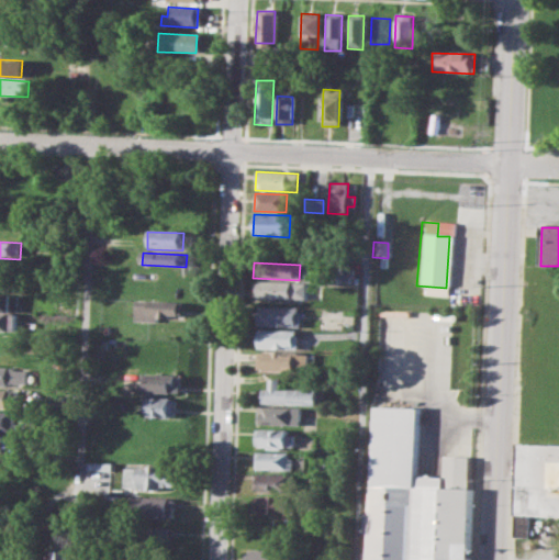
[(335,273),(353,273),(351,286),(335,284),(335,273)]
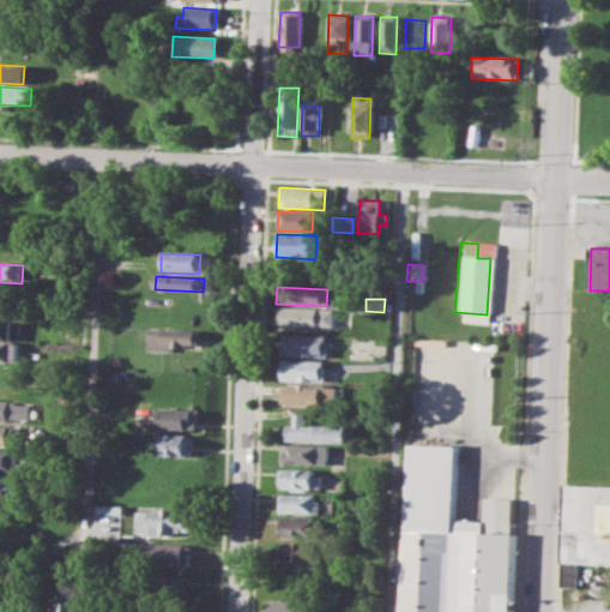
[(275,309),(334,311),(333,328),(275,327),(275,309)]
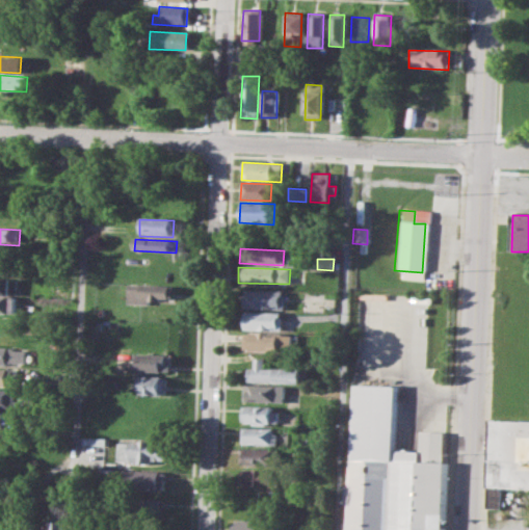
[(0,279),(12,280),(11,296),(0,295),(0,279)]
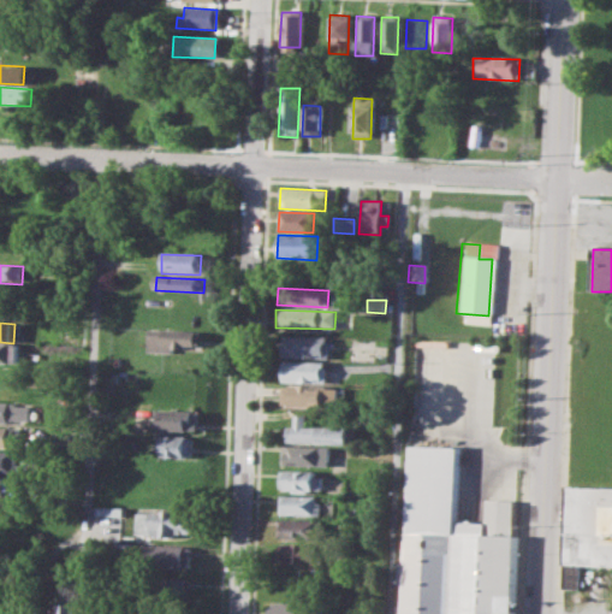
[(148,331),(200,335),(200,346),(184,346),(184,350),(174,349),(173,355),(147,354),(148,331)]
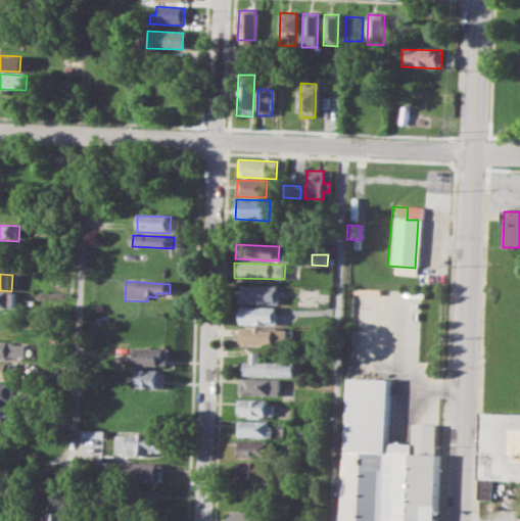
[(240,286),(279,287),(278,304),(240,303),(240,286)]
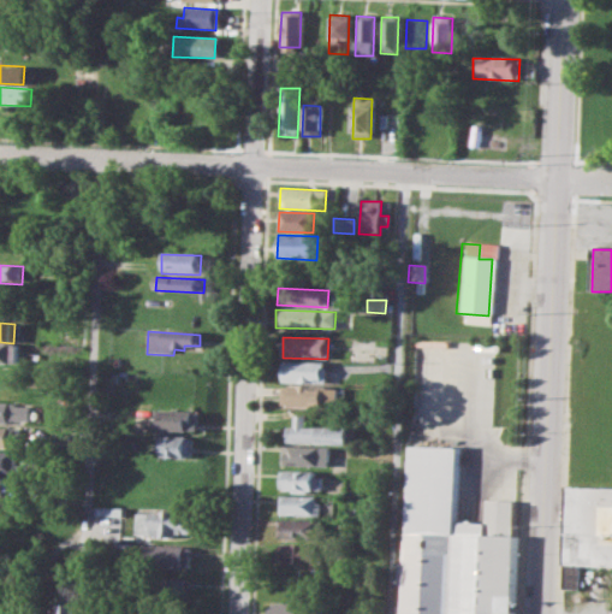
[(0,346),(18,346),(17,364),(0,364),(0,346)]
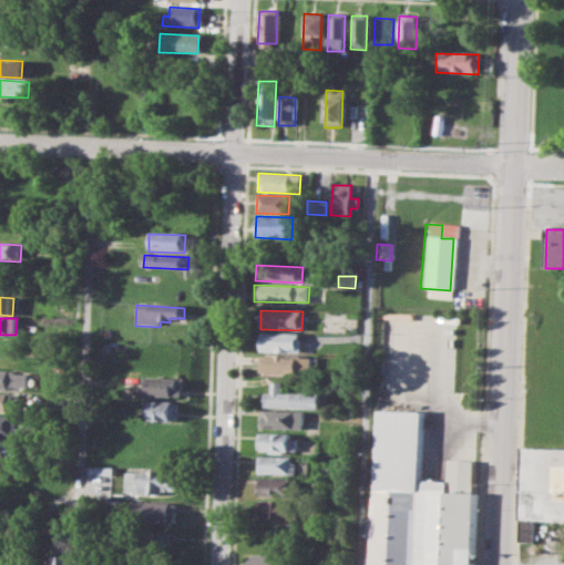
[(259,334),(300,335),(300,353),(258,352),(259,334)]
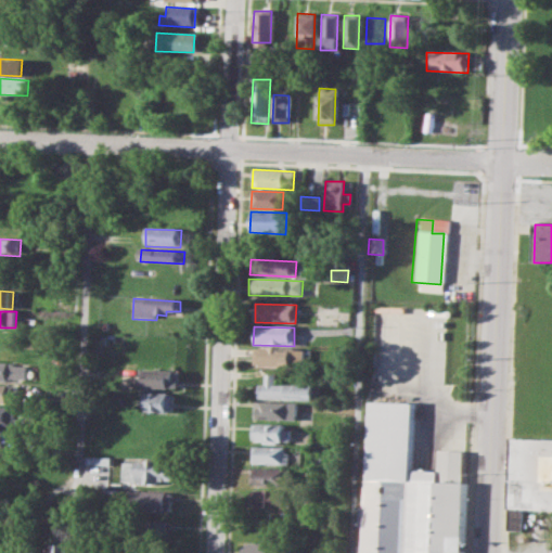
[(253,348),(305,350),(305,362),(290,362),(289,367),(253,365),(253,348)]
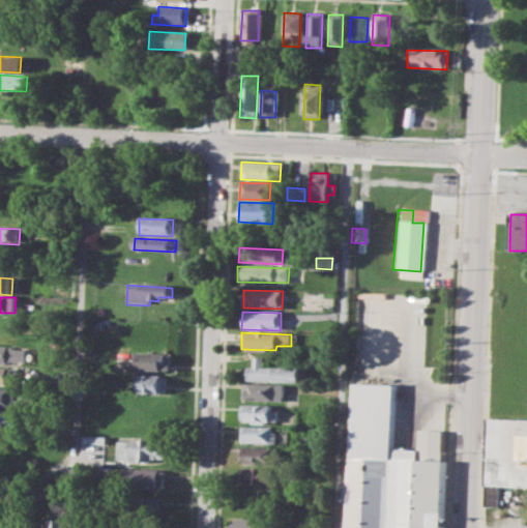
[(0,347),(12,348),(11,351),(28,352),(27,363),(0,362),(0,347)]
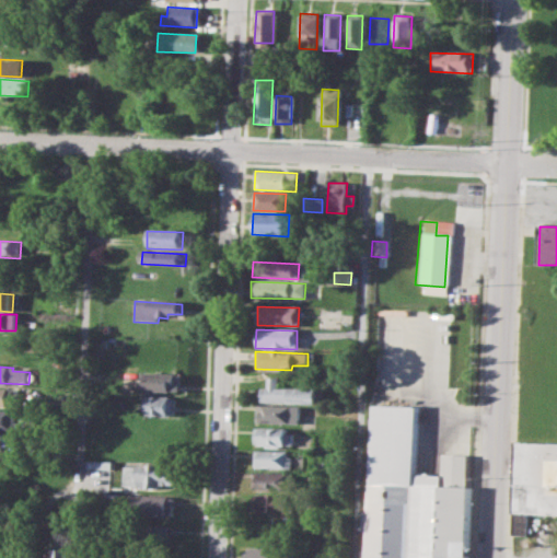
[(140,373),(180,375),(180,393),(140,391),(140,373)]
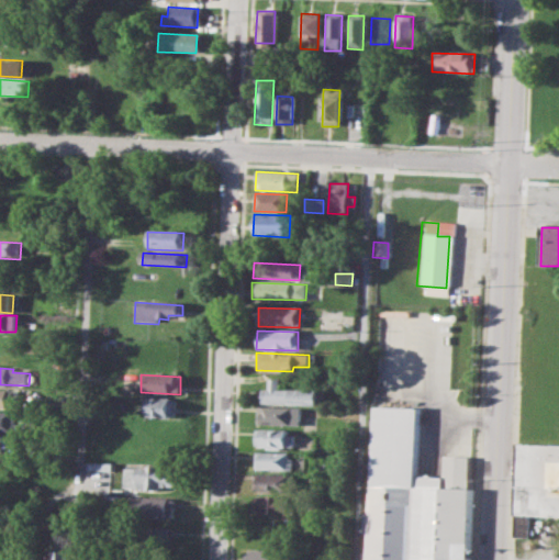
[(259,390),(266,390),(267,380),(277,380),(277,391),(314,392),(313,407),(259,405),(259,390)]
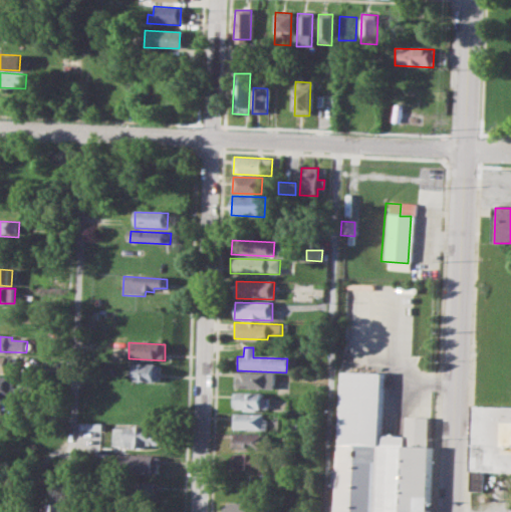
[(0,357),(16,358),(16,374),(0,373),(0,357)]
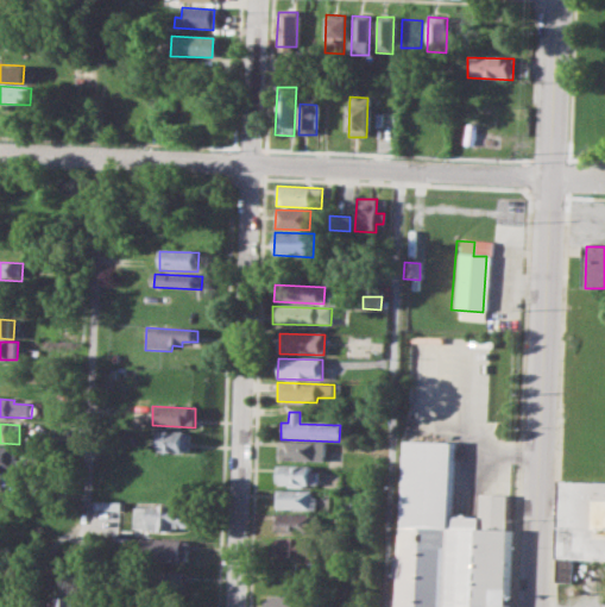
[(161,431),(190,432),(189,455),(159,454),(159,449),(153,449),(155,435),(161,435),(161,431)]
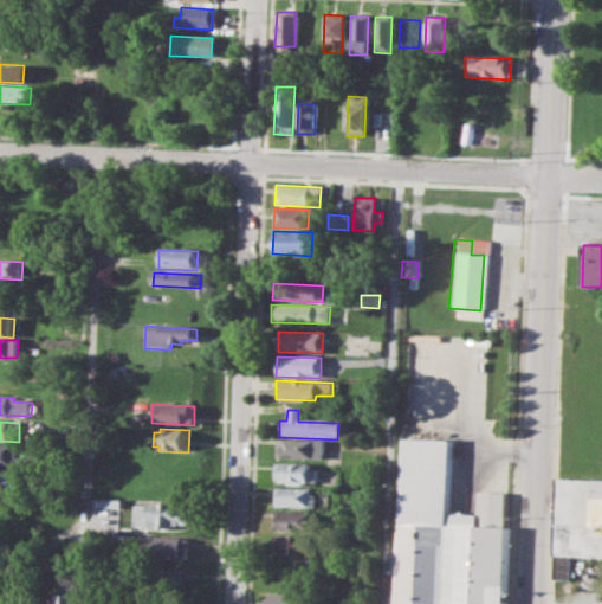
[(386,603),(386,597),(394,597),(395,576),(388,576),(389,556),(396,556),(401,439),(446,441),(444,515),(474,516),(476,493),(503,493),(502,528),(506,528),(503,603),(386,603)]
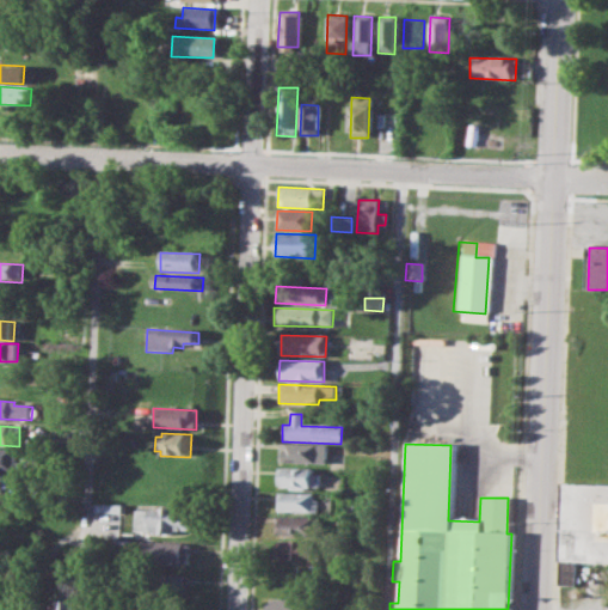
[(277,445),(324,446),(323,464),(276,463),(277,445)]
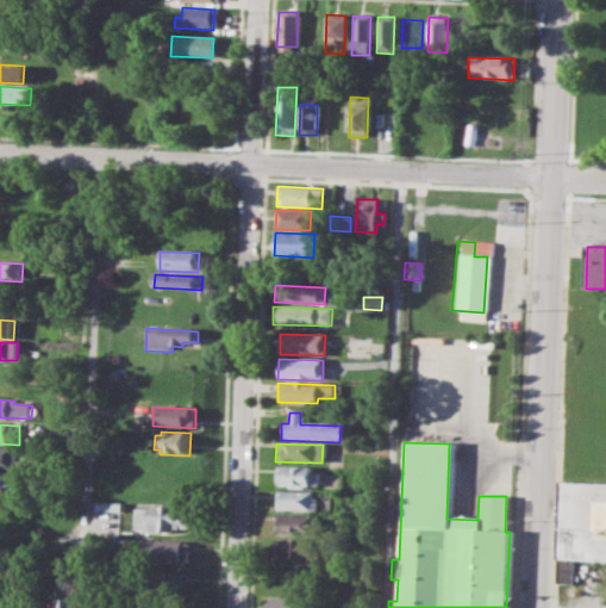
[(0,447),(14,448),(14,453),(22,453),(20,469),(0,467),(0,447)]
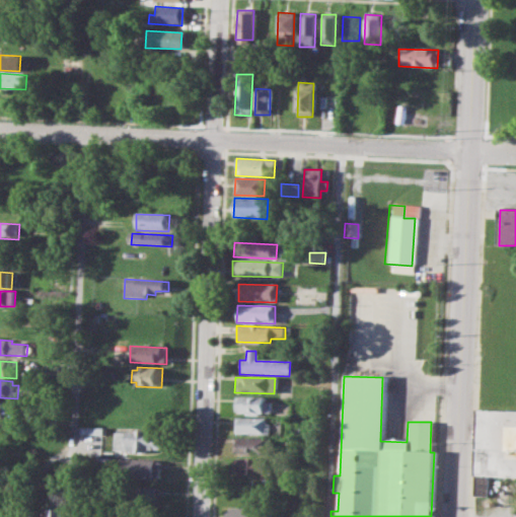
[(234,396),(264,398),(264,402),(270,402),(269,415),(234,413),(234,396)]
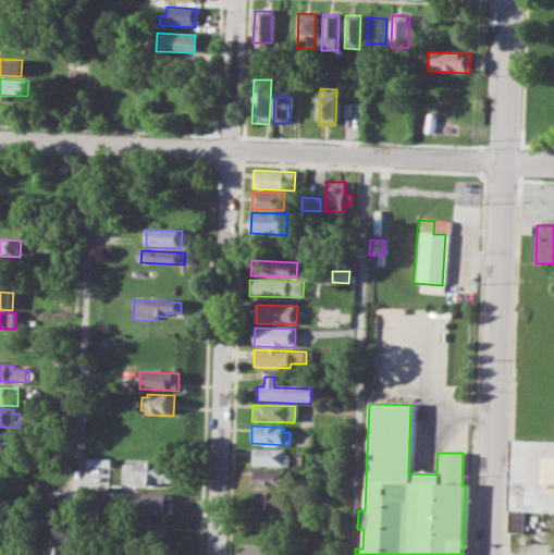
[(0,432),(11,433),(11,449),(0,448),(0,432)]
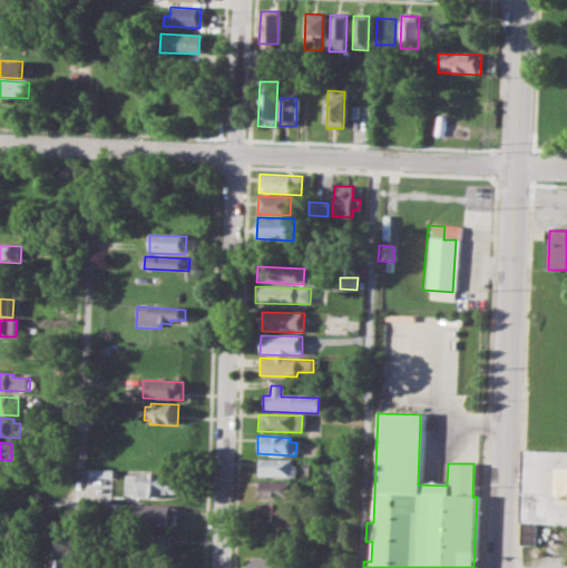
[(524,451),(566,452),(566,526),(536,525),(535,549),(519,548),(524,451)]
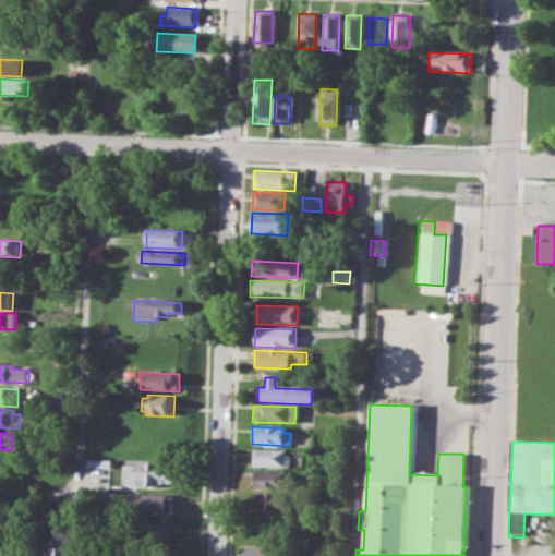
[(252,448),(284,450),(284,456),(289,456),(289,468),(251,467),(252,448)]
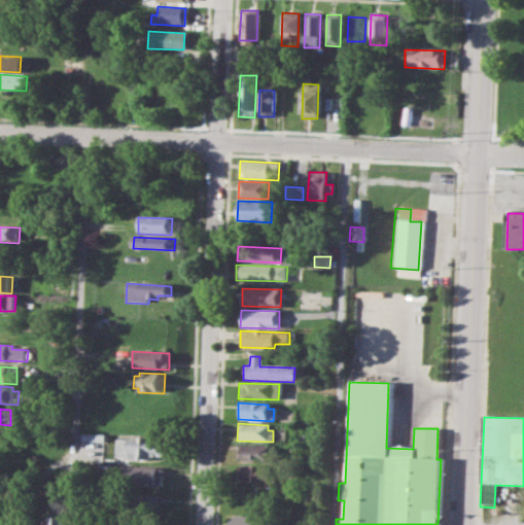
[(82,433),(106,434),(106,444),(81,443),(82,433)]
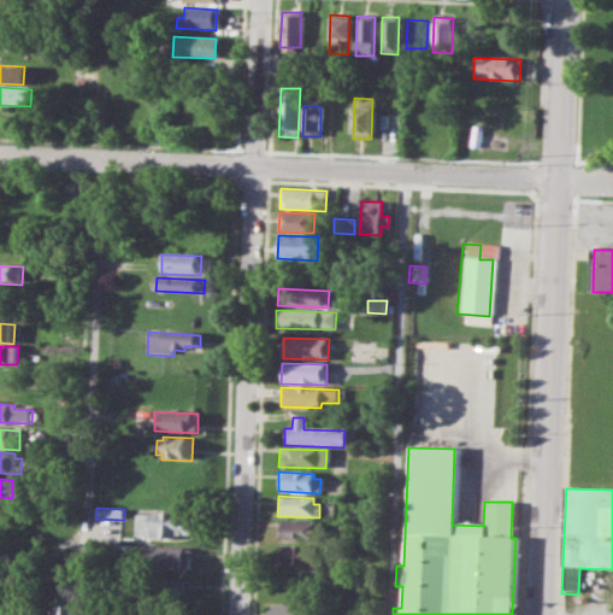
[(135,516),(190,517),(189,533),(175,533),(175,538),(134,537),(135,516)]
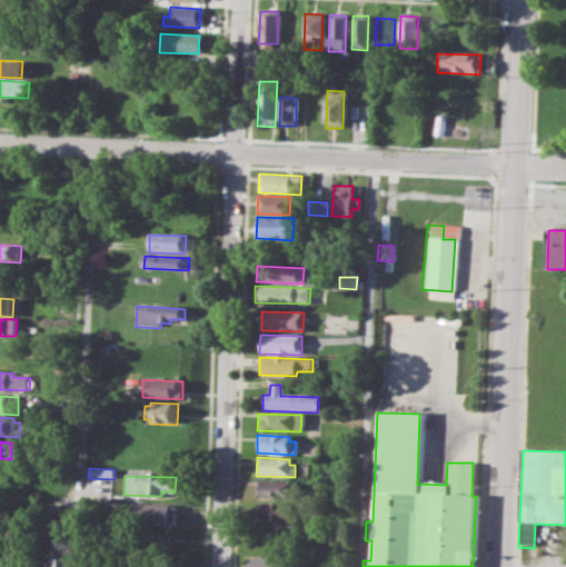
[(255,483),(294,484),(294,500),(254,499),(255,483)]
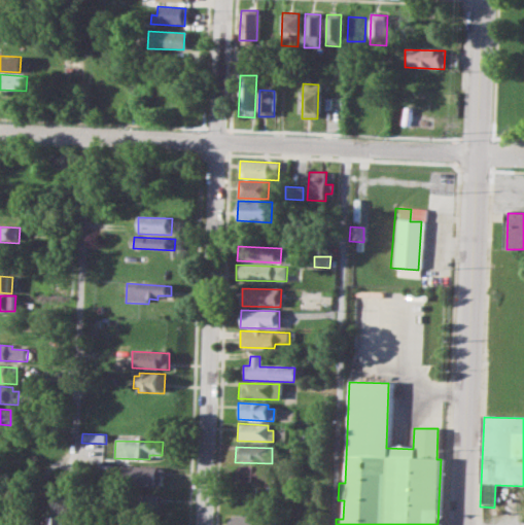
[(114,466),(163,469),(162,488),(113,485),(114,466)]
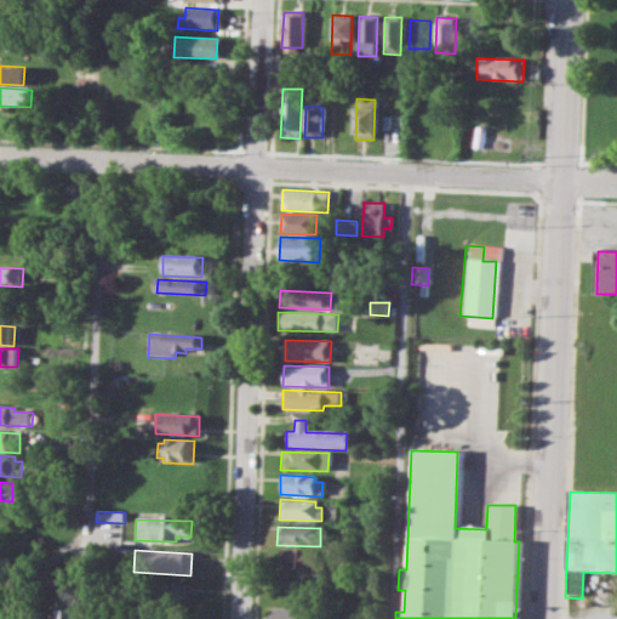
[(276,550),(320,551),(319,569),(276,568),(276,550)]
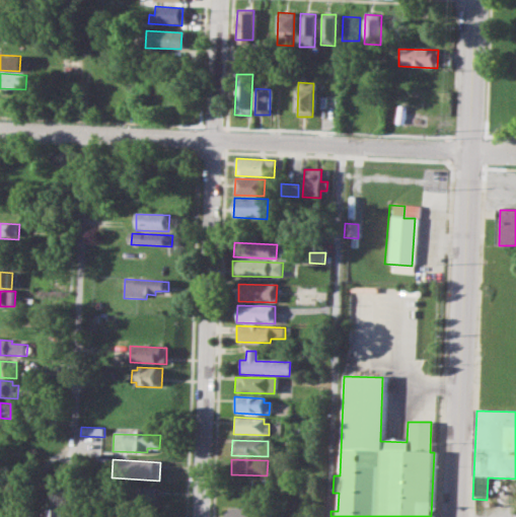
[(124,487),(158,489),(157,506),(124,504),(124,487)]
